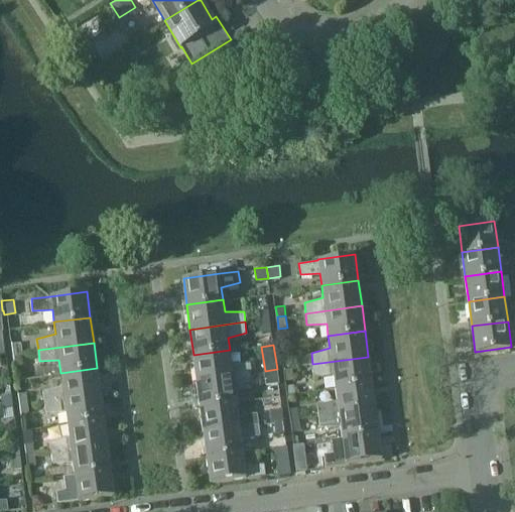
[(230,350),(194,355),(197,380),(252,372),(250,362),(231,362),(230,350)]
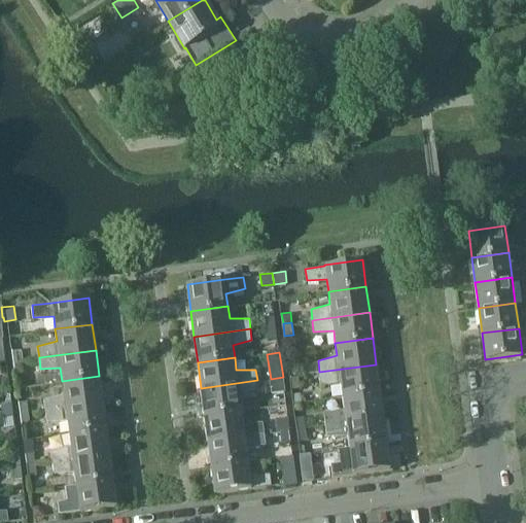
[(380,390),(376,364),(319,372),(320,383),(341,383),(342,394),(380,390)]
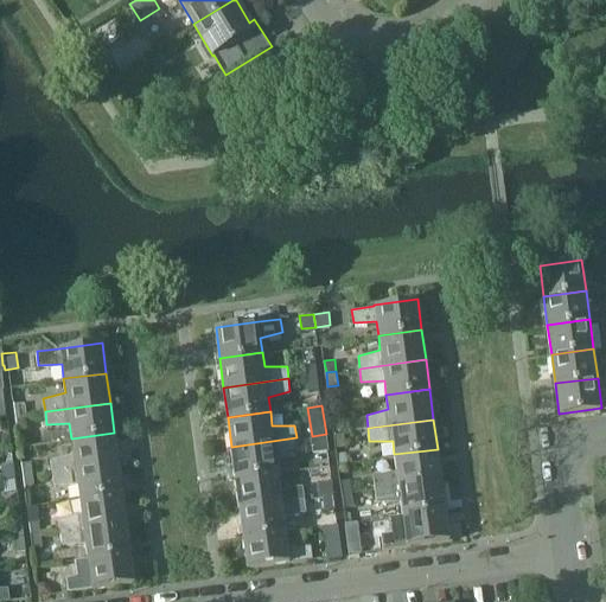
[(10,433),(0,433),(0,444),(11,444),(10,433)]
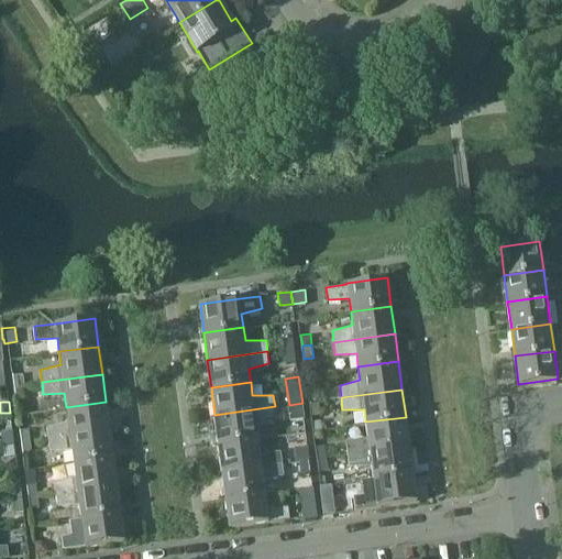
[(109,429),(106,402),(66,407),(68,419),(47,425),(48,437),(109,429)]
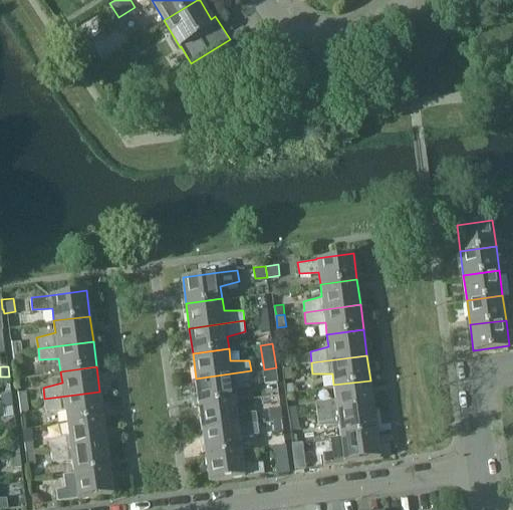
[(276,367),(264,369),(265,381),(277,379),(276,367)]
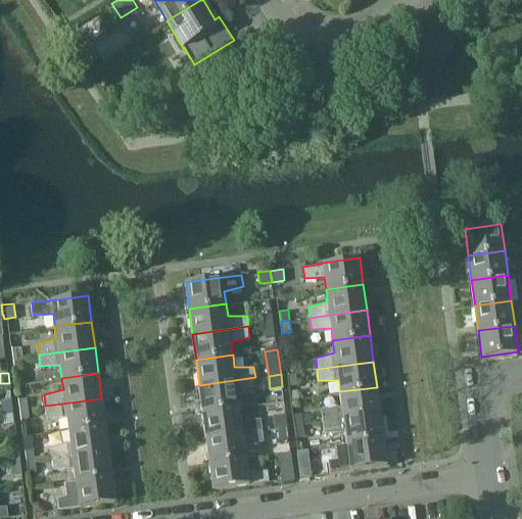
[(255,377),(199,385),(202,411),(239,406),(238,393),(257,388),(255,377)]
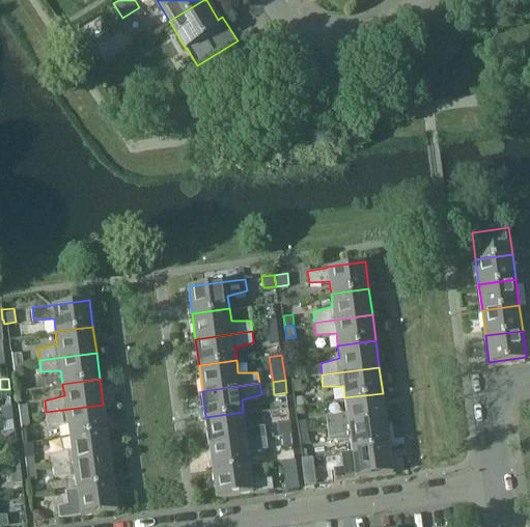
[(386,419),(383,393),(344,397),(346,411),(327,416),(329,426),(386,419)]
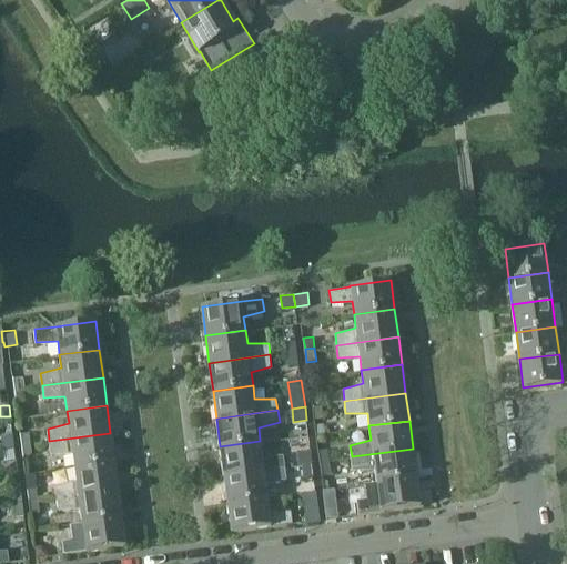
[(30,430),(20,432),(22,445),(31,443),(30,430)]
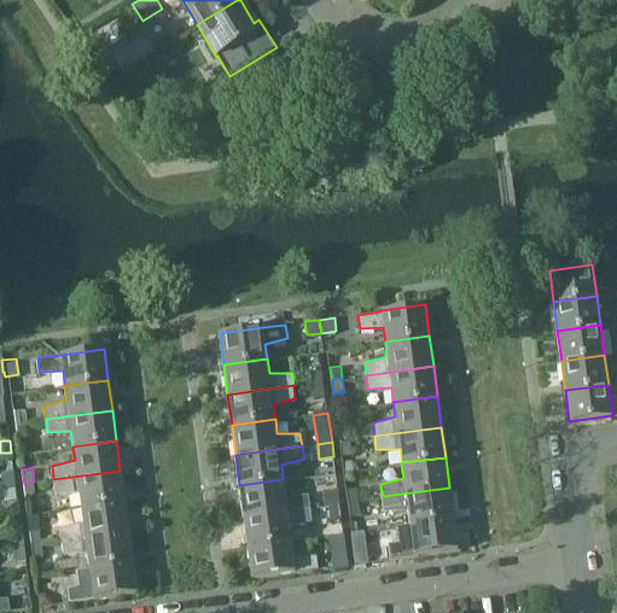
[(124,501),(120,471),(53,479),(56,492),(79,491),(81,507),(124,501)]
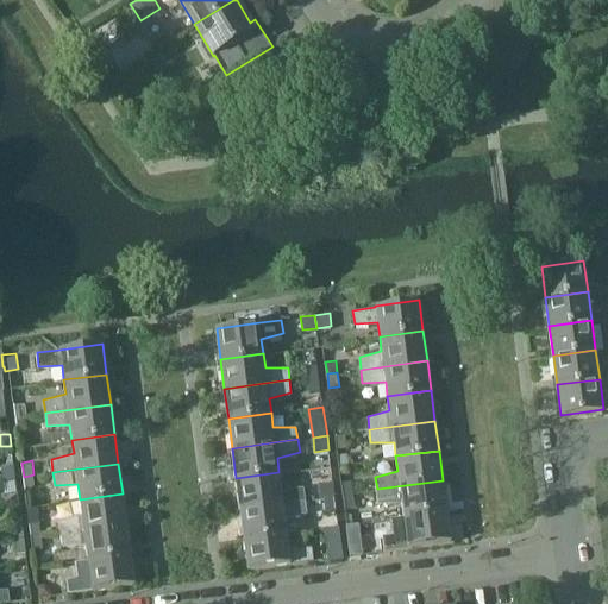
[(279,472),(236,478),(240,508),(306,499),(304,486),(281,486),(279,472)]
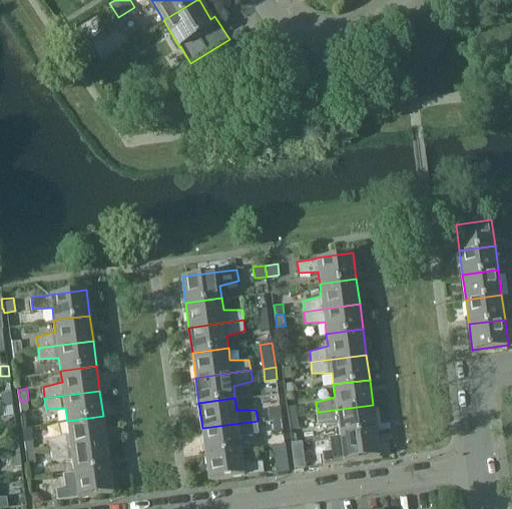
[(28,400),(20,402),(21,410),(30,409),(28,400)]
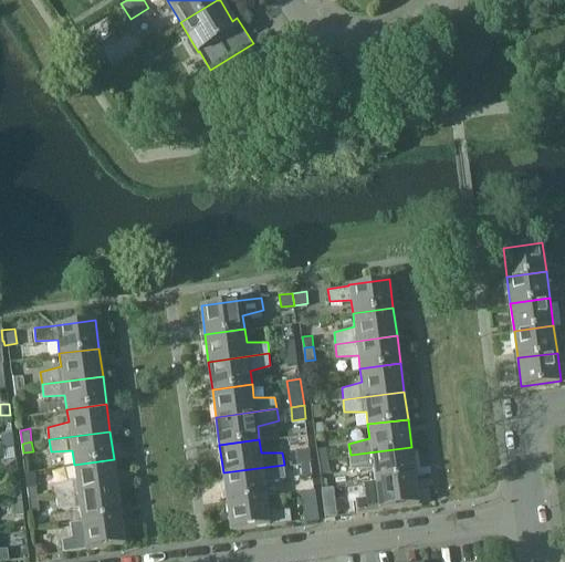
[(309,446),(296,448),(299,462),(302,461),(311,460),(309,446)]
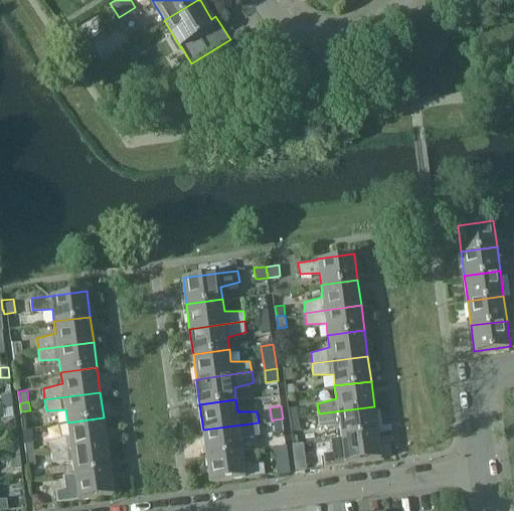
[(377,432),(374,406),(319,413),(320,424),(339,424),(341,437),(377,432)]
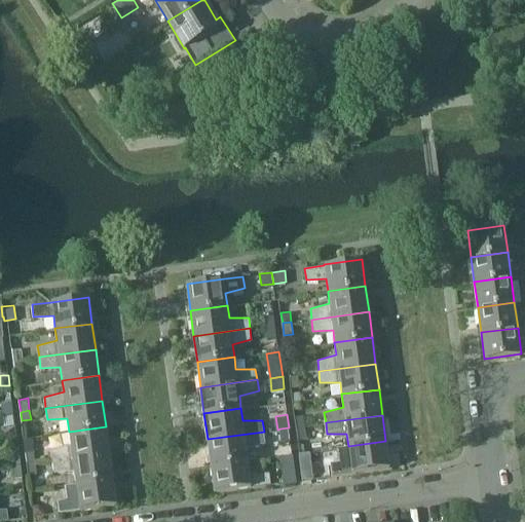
[(109,452),(106,426),(69,432),(70,444),(50,449),(52,459),(109,452)]
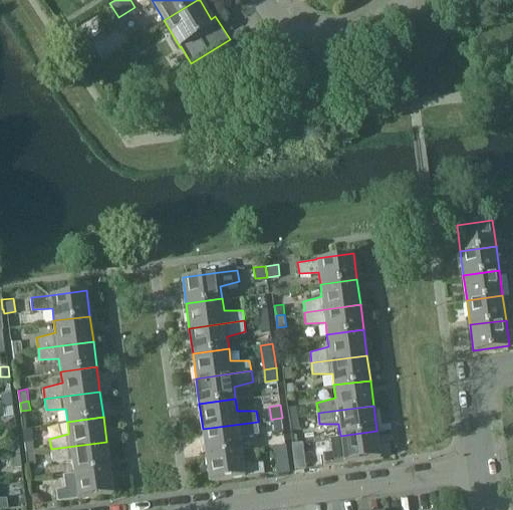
[(282,418),(274,419),(275,430),(283,429),(282,418)]
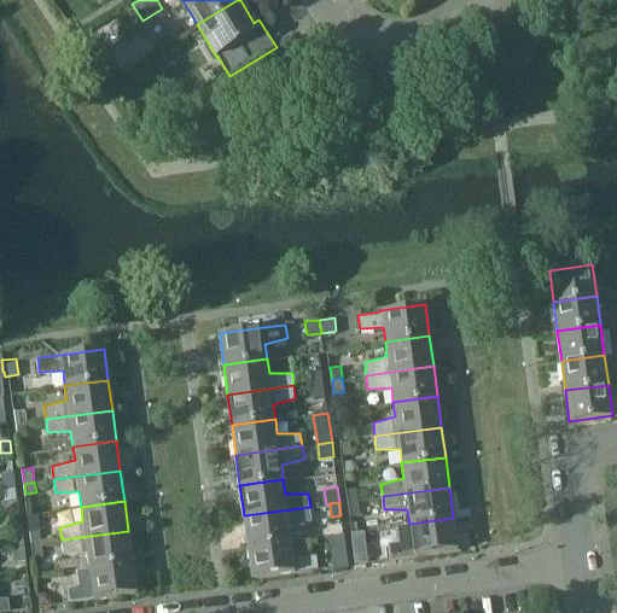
[(310,507),(244,515),(248,546),(291,539),(289,524),(312,519),(310,507)]
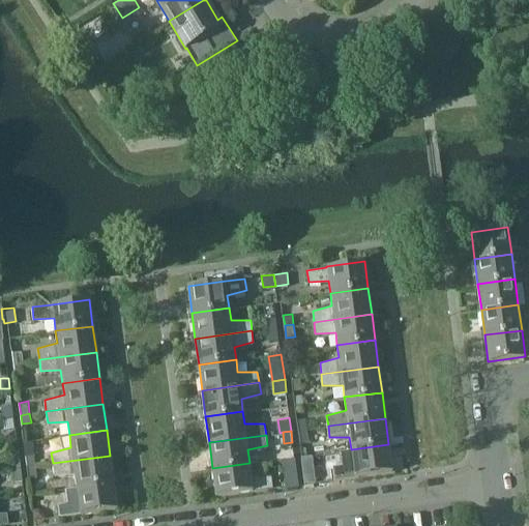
[(27,467),(35,466),(32,440),(24,441),(27,467)]
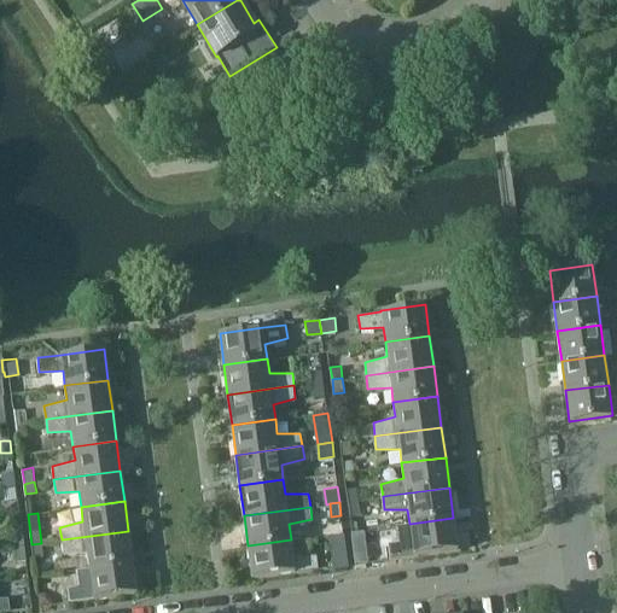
[(458,549),(453,518),(409,524),(412,538),(389,546),(391,558),(413,554),(458,549)]
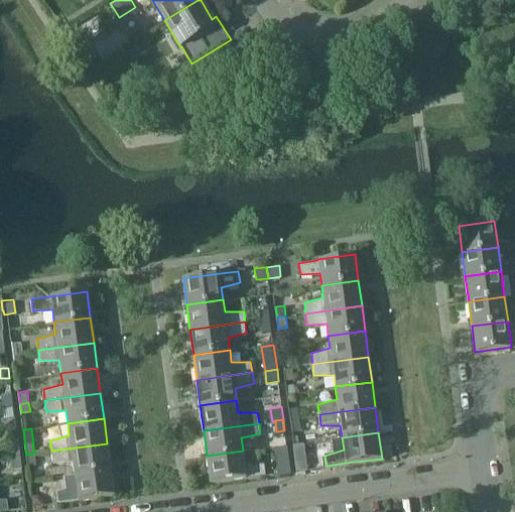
[(111,469),(107,443),(51,451),(53,462),(73,462),(75,474),(111,469)]
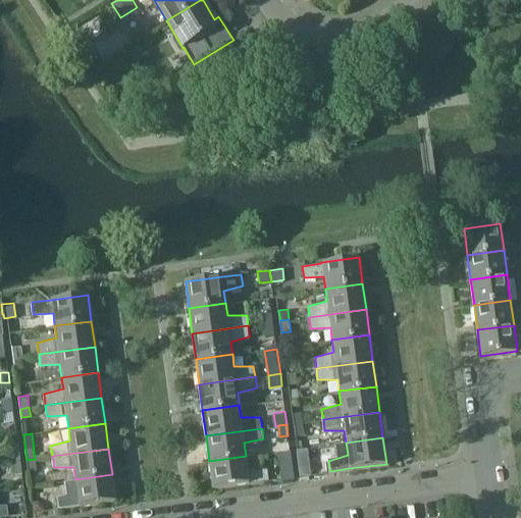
[(246,456),(209,461),(212,487),(250,482),(268,479),(267,468),(248,469),(246,456)]
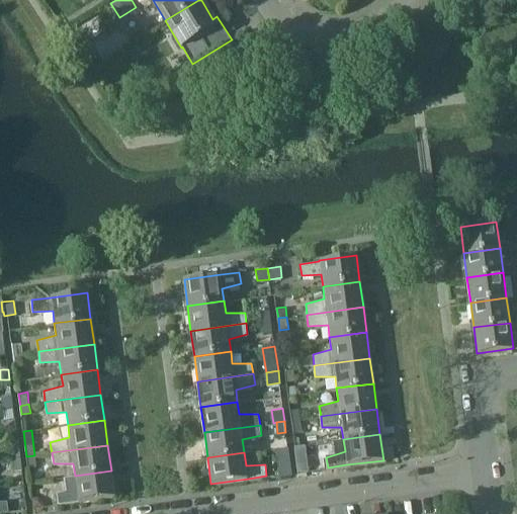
[(290,463),(279,464),(280,475),(291,474),(290,463)]
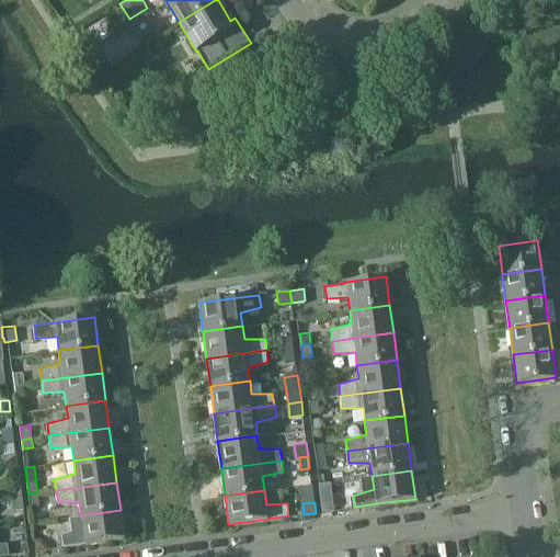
[(64,546),(84,544),(124,538),(121,510),(81,515),(69,516),(70,531),(61,534),(64,546)]
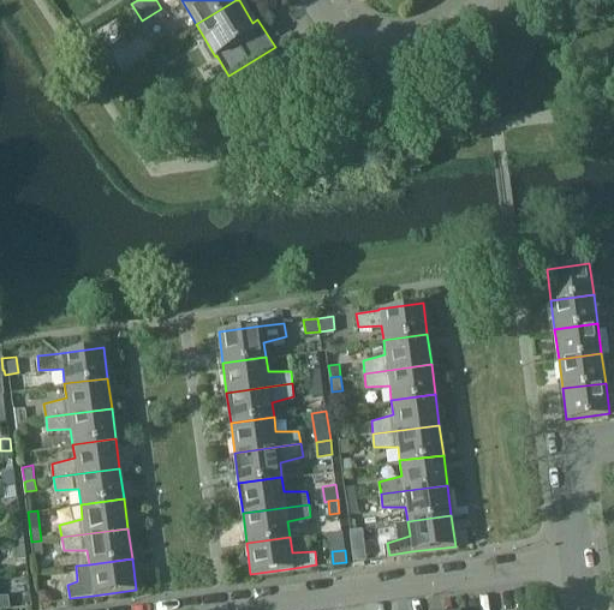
[(51,587),(39,588),(40,602),(53,599),(51,587)]
